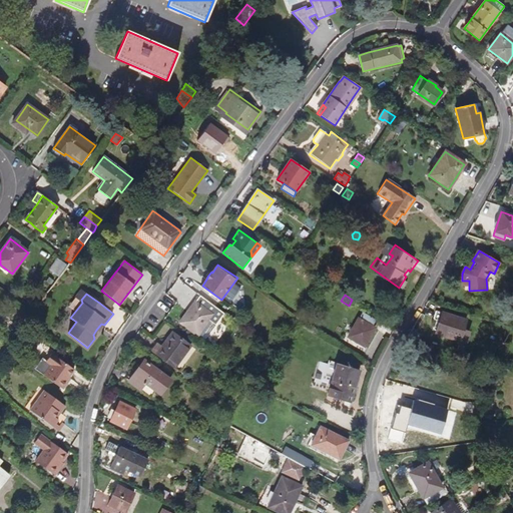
[(114,303),(104,296),(99,303),(108,310),(114,303)]
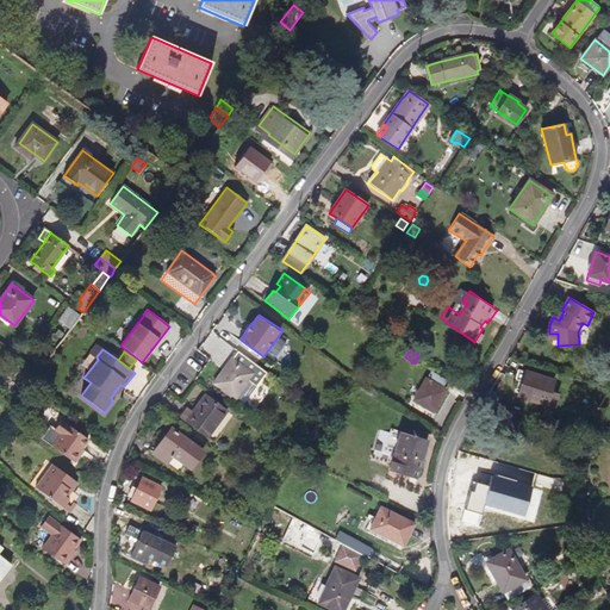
[(265,372),(238,352),(215,384),(240,403),(265,372)]
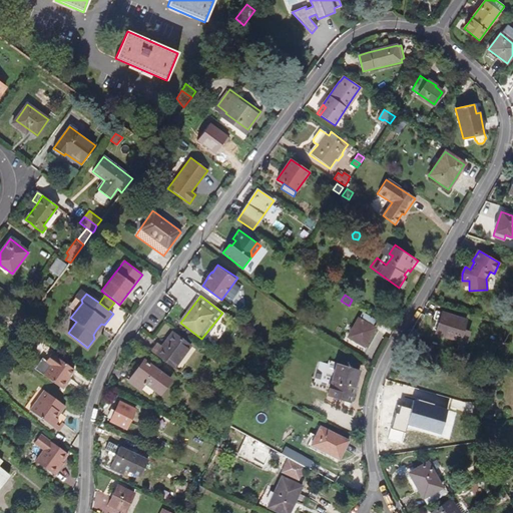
[(376,321),(363,313),(359,319),(358,319),(348,337),(364,347),(375,328),(372,327),(376,321)]
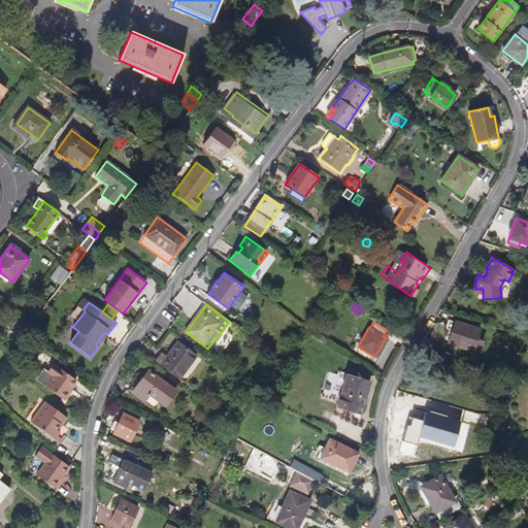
[(480,329),(455,322),(452,330),(449,342),(479,353),(483,341),(476,339),(480,329)]
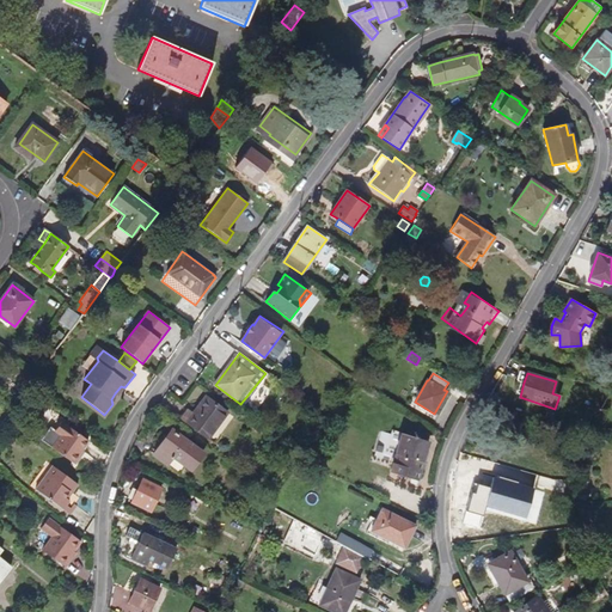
[(208,439),(227,412),(206,397),(194,414),(188,410),(181,418),(208,439)]
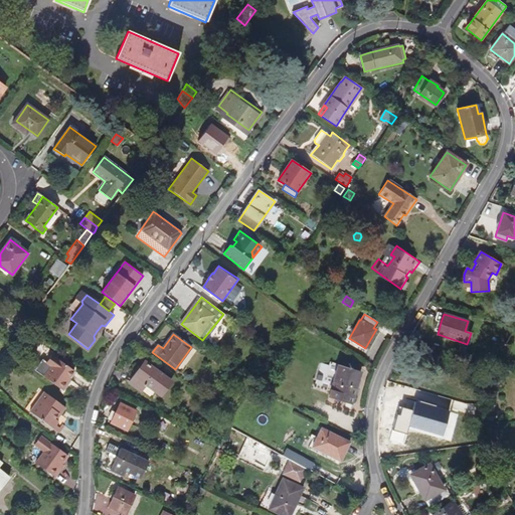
[(272,353),(267,349),(264,354),(268,358),(272,353)]
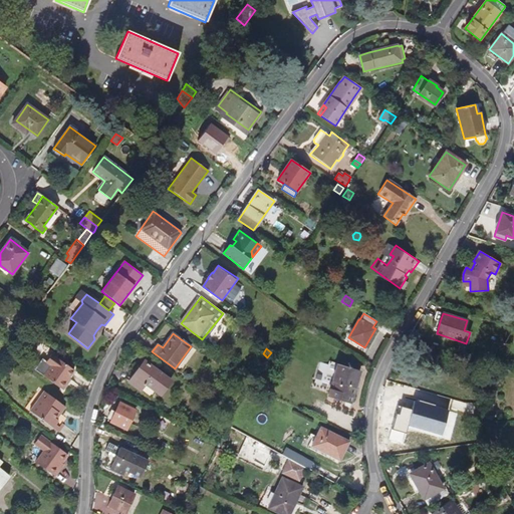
[(34,368),(63,390),(68,383),(65,381),(68,377),(74,370),(51,354),(46,362),(41,359),(34,368)]
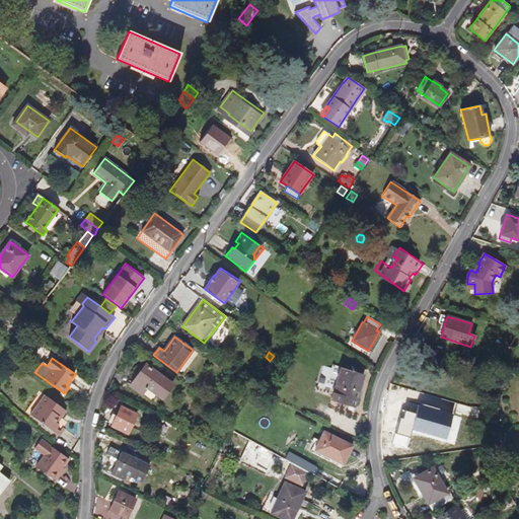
[(130,385),(145,364),(142,362),(127,383),(130,385)]
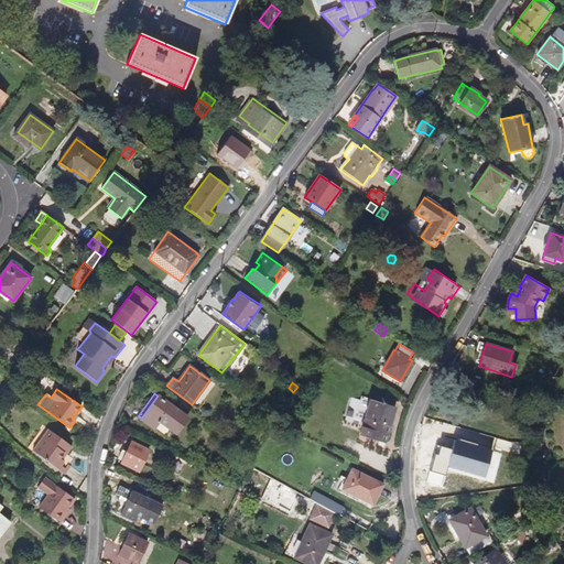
[(187,419),(158,396),(141,419),(165,436),(171,430),(176,433),(187,419)]
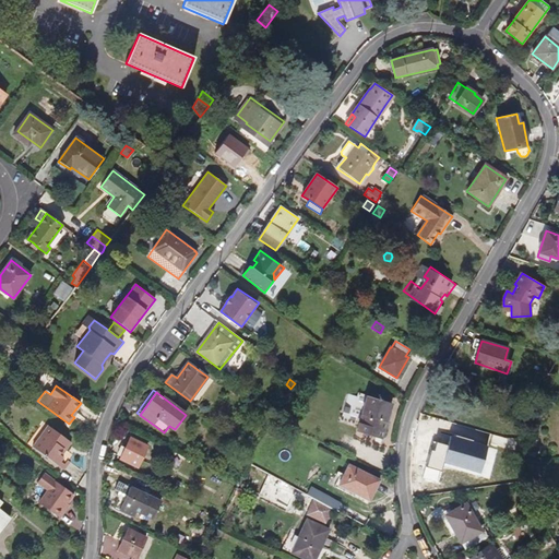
[(282,401),(275,396),(269,404),(275,409),(282,401)]
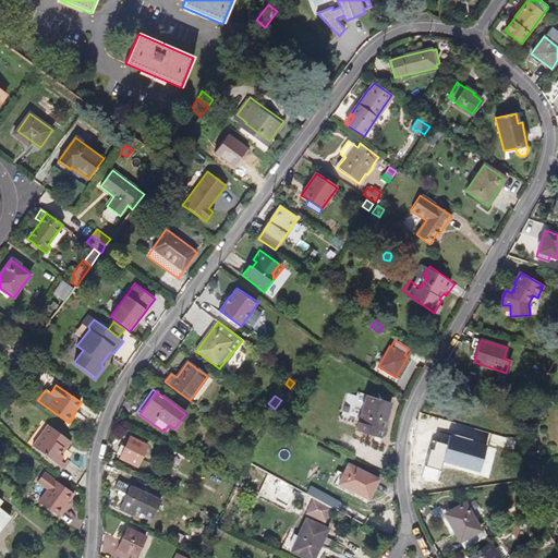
[(379,429),(384,432),(389,412),(388,412),(391,402),(368,396),(361,416),(356,433),(377,438),(379,429)]
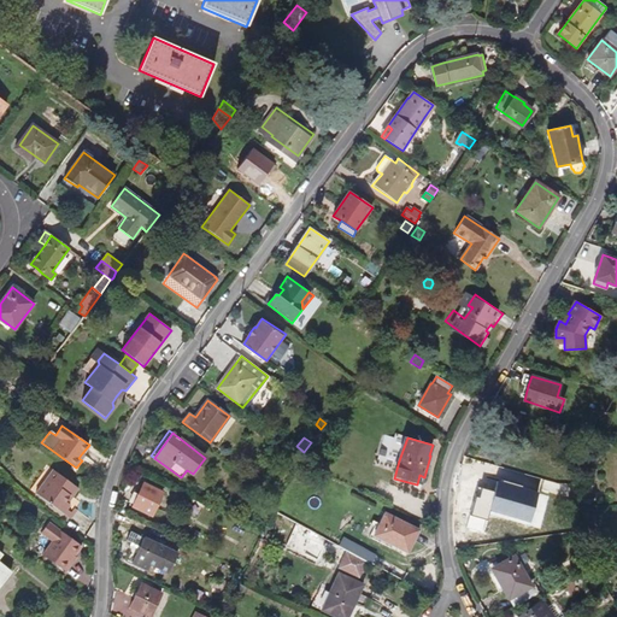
[(51,481),(57,472),(53,470),(47,477),(51,481)]
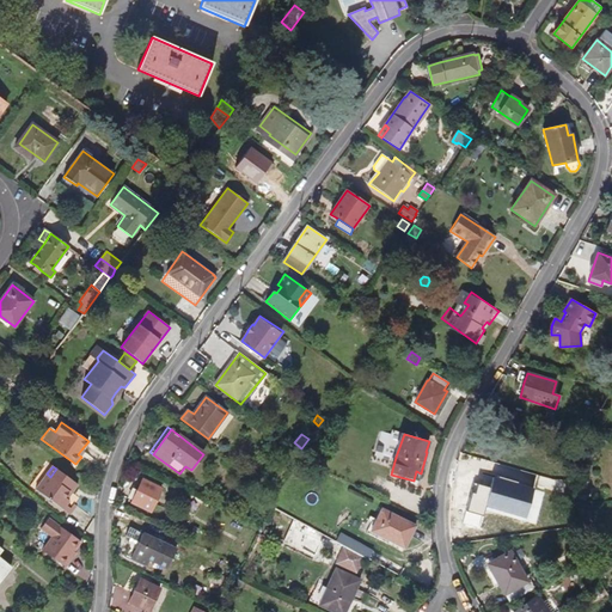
[(50,477),(47,473),(36,489),(68,513),(74,505),(79,497),(72,493),(78,484),(56,469),(50,477)]
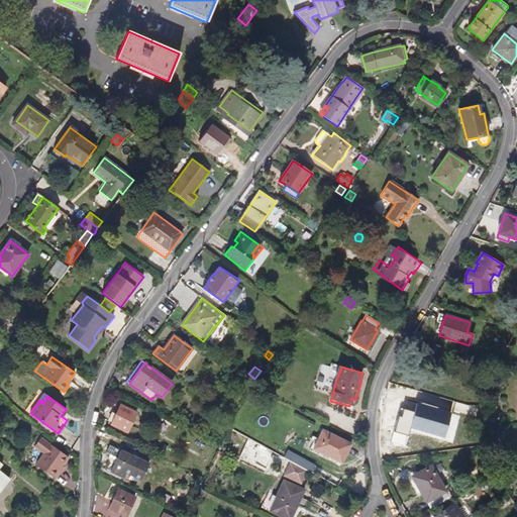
[(405,425),(405,424),(413,426),(413,427),(414,427),(416,428),(417,428),(419,428),(421,429),(423,429),(423,427),(429,428),(431,416),(425,415),(426,410),(419,409),(421,401),(406,398),(405,406),(398,405),(395,422),(395,423),(396,423),(396,424),(397,424),(398,425),(399,425),(400,425),(401,426),(402,425),(403,425),(404,425),(405,425)]
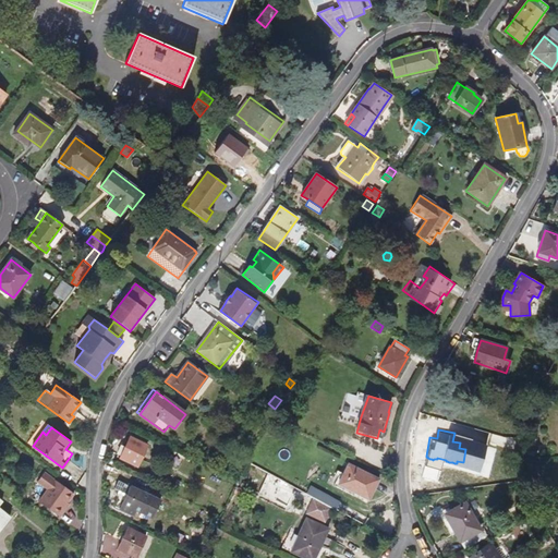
[(120,458),(137,466),(147,446),(130,437),(125,447),(122,446),(121,449),(123,450),(120,458)]
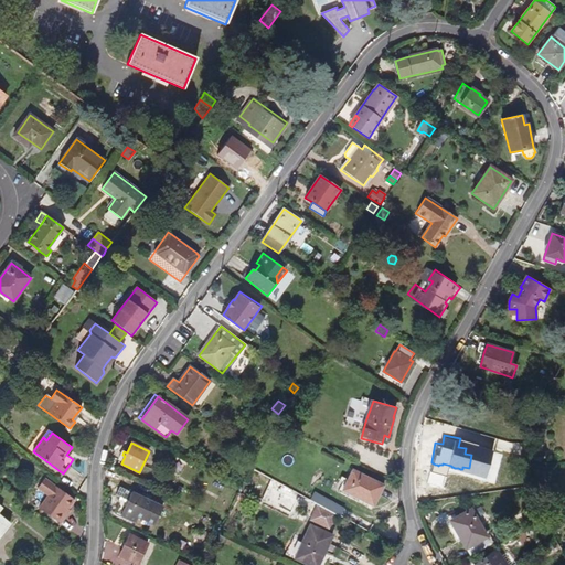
[(374,507),(385,484),(352,469),(348,479),(342,490),(360,499),(374,507)]
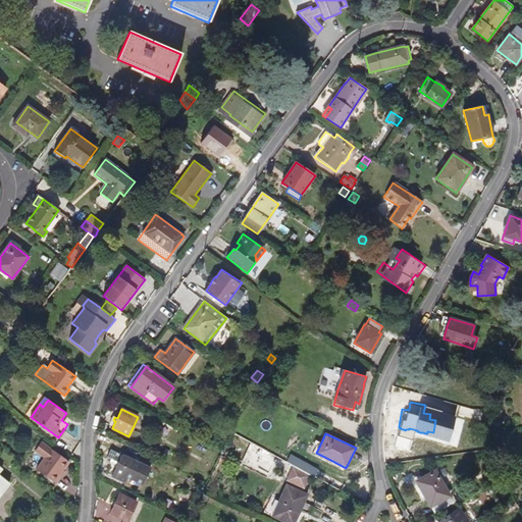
[(316,453),(321,442),(315,440),(314,444),(317,445),(312,455),(331,464),(332,461),(316,453)]
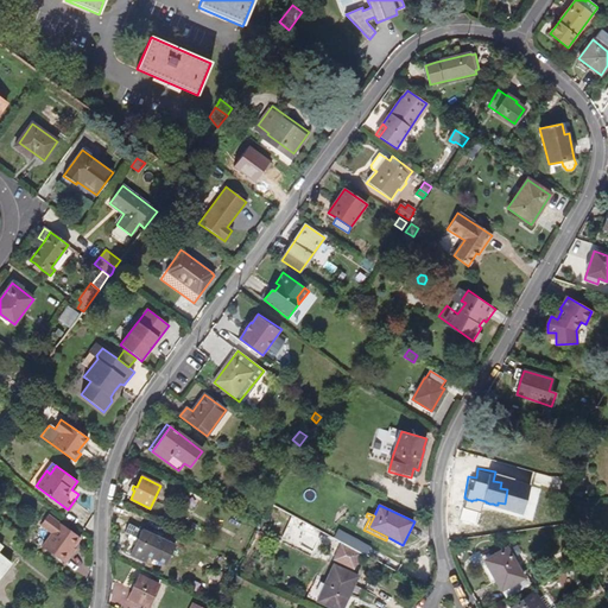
[(81,538),(49,514),(40,525),(44,527),(52,533),(42,548),(65,564),(71,556),(69,553),(74,548),(81,538)]
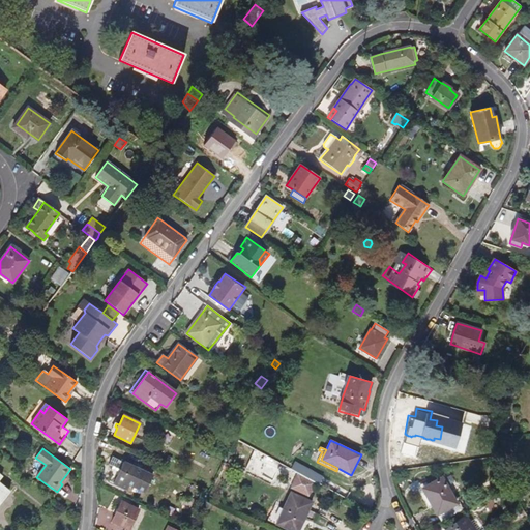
[(154,474),(114,455),(107,470),(117,475),(113,483),(143,498),(154,474)]
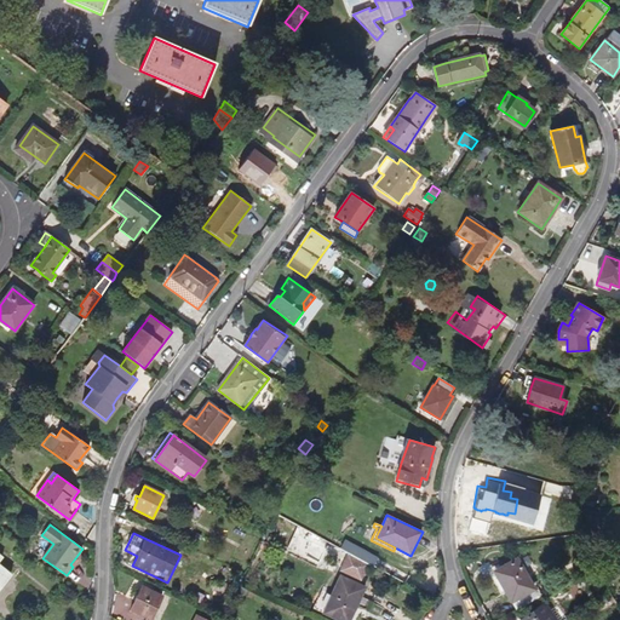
[(0,587),(10,575),(0,567),(0,560),(3,558),(0,556),(0,587)]
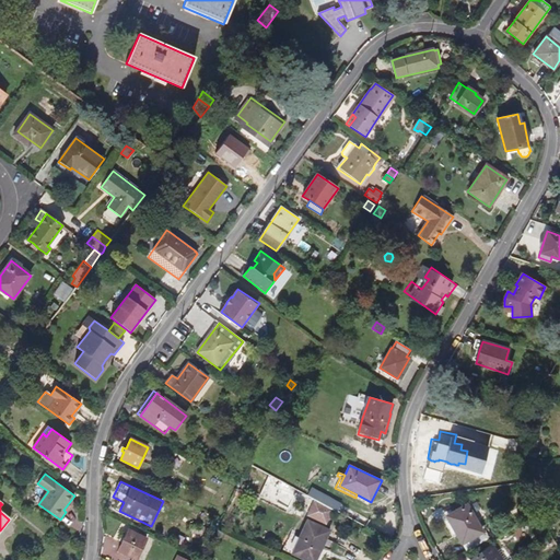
[(466,550),(488,538),(483,531),(467,504),(452,513),(450,510),(440,515),(453,537),(456,535),(462,545),(463,544),(466,550)]
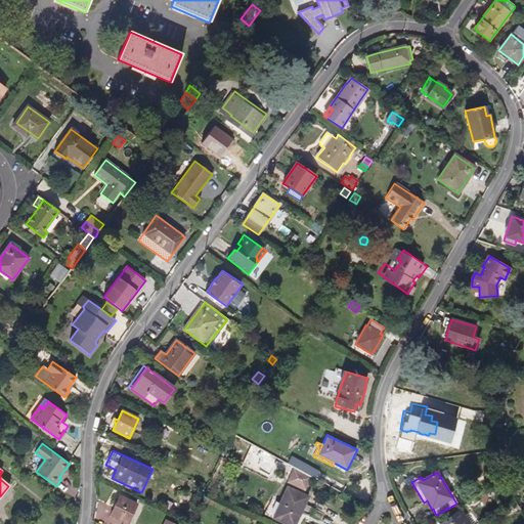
[(273,518),(286,523),(303,523),(304,521),(306,514),(301,514),(309,496),(288,486),(280,503),(272,498),(267,509),(275,512),(273,518)]
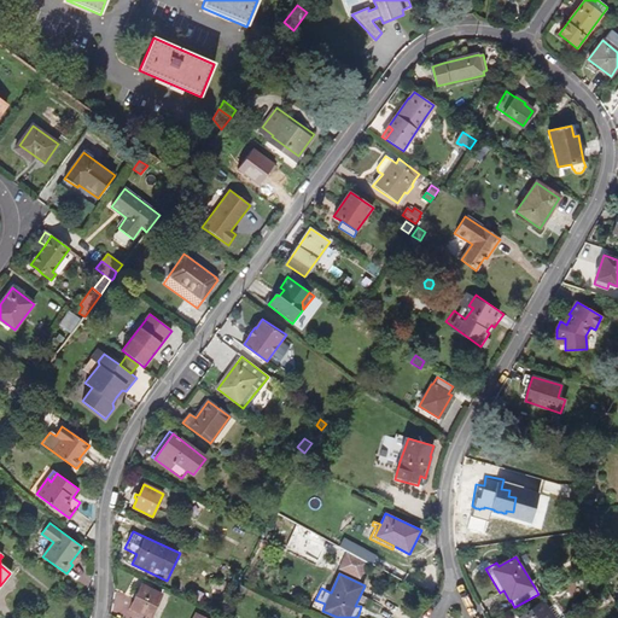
[(162,595),(141,586),(130,607),(151,617),(162,595)]
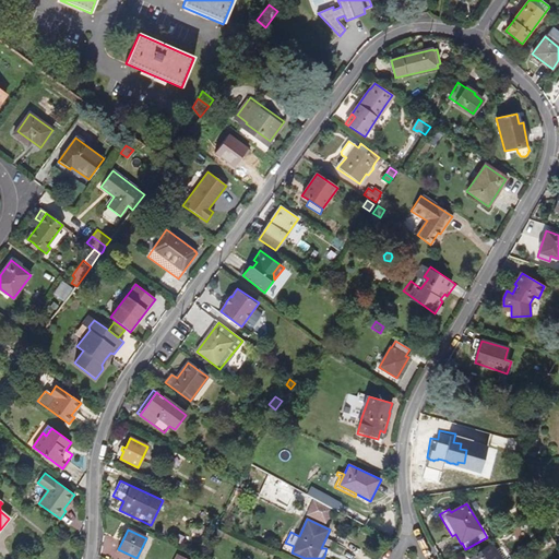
[(546,544),(543,538),(536,542),(540,549),(547,545),(546,544)]
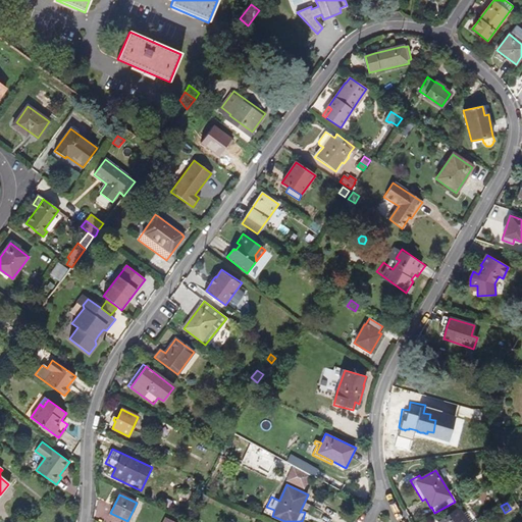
[(438,521),(474,521),(476,521),(468,511),(462,515),(458,509),(438,521)]
